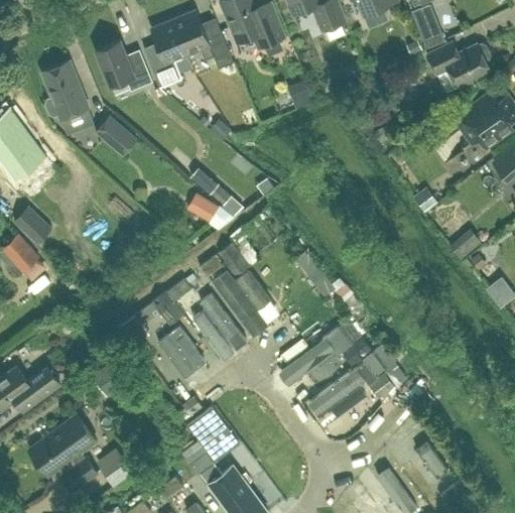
[(257,8),(253,0),(222,0),(220,1),(237,43),(254,37),(258,48),(285,37),(270,2),(257,8)]
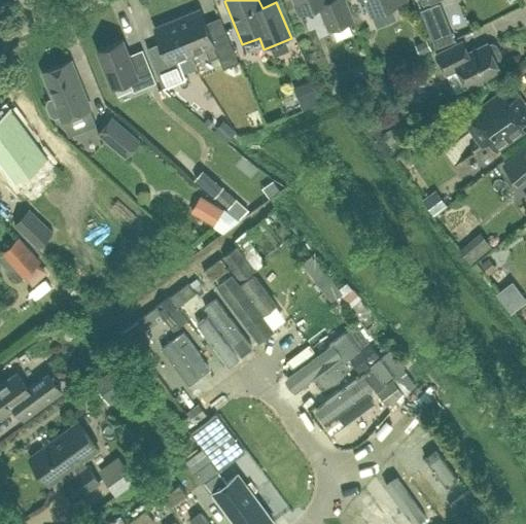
[(334,0),(328,2),(327,0),(293,0),(300,14),(318,7),(328,32),(354,22),(345,0),(334,0)]
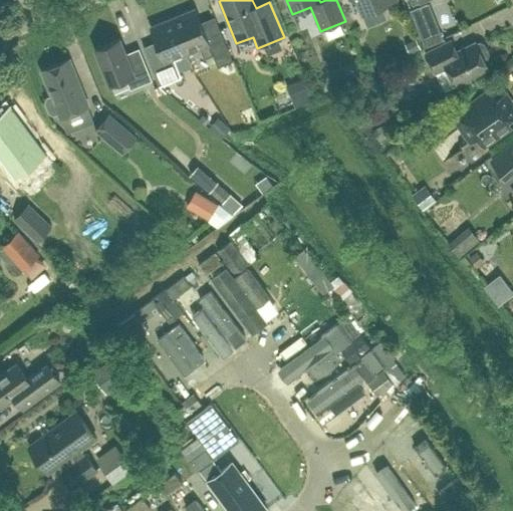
[(350,0),(357,3),(368,28),(389,20),(382,6),(397,0),(396,0),(350,0)]
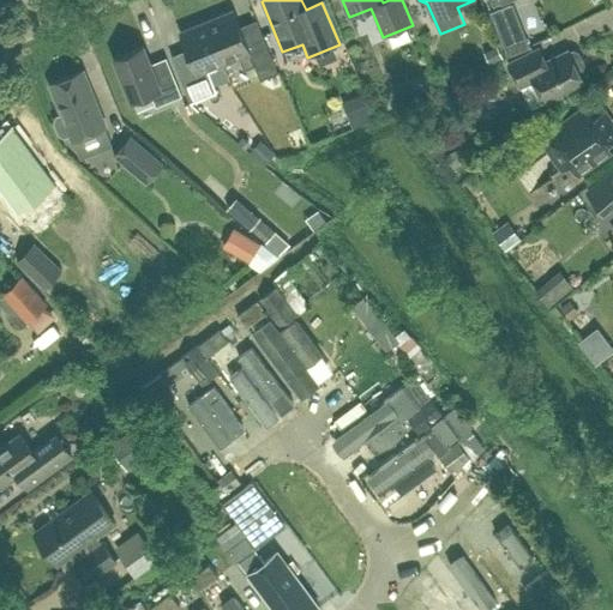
[(524,11),(503,16),(511,55),(533,52),(524,11)]
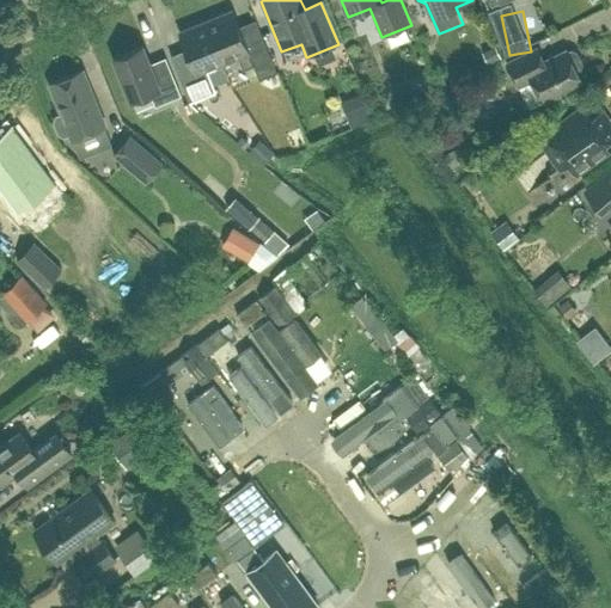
[(206,23),(222,66),(239,60),(244,72),(255,68),(260,81),(277,74),(261,35),(244,41),(232,12),(206,23)]
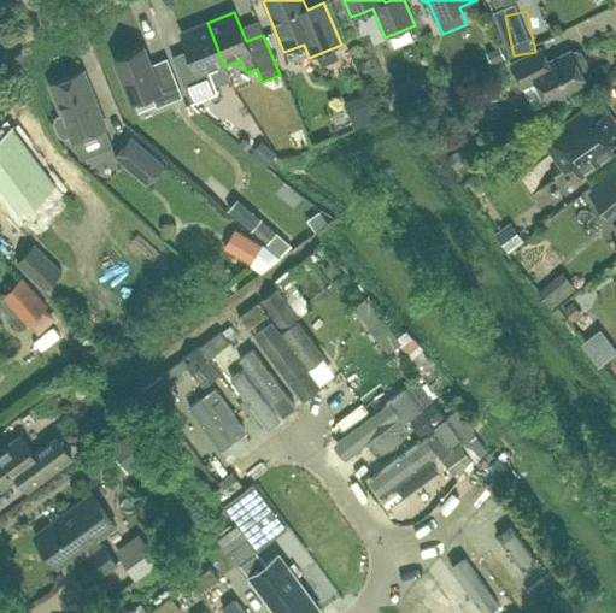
[(209,74),(224,66),(207,23),(181,34),(193,64),(176,70),(189,102),(191,101),(192,106),(218,95),(209,74)]
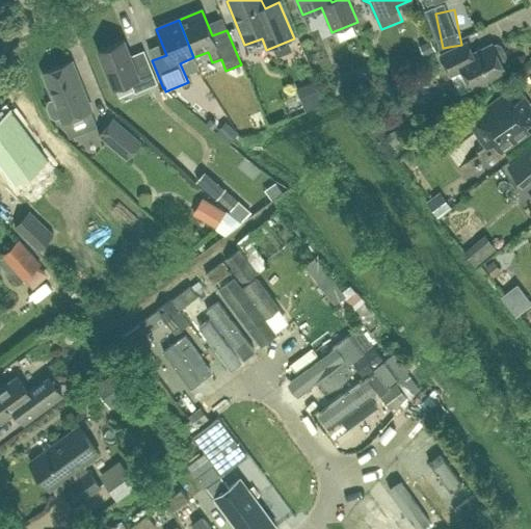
[(133,64),(124,42),(99,52),(113,88),(130,82),(135,94),(157,85),(147,59),(133,64)]
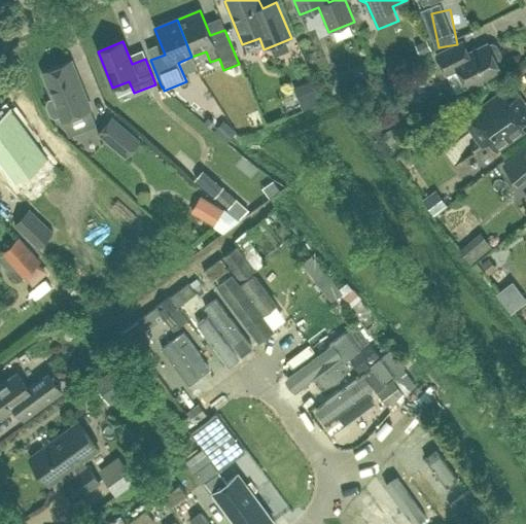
[(468,55),(462,43),(435,57),(446,77),(458,71),(467,91),(483,83),(481,81),(500,71),(497,64),(500,63),(501,57),(497,48),(492,46),(489,48),(488,44),(468,55)]
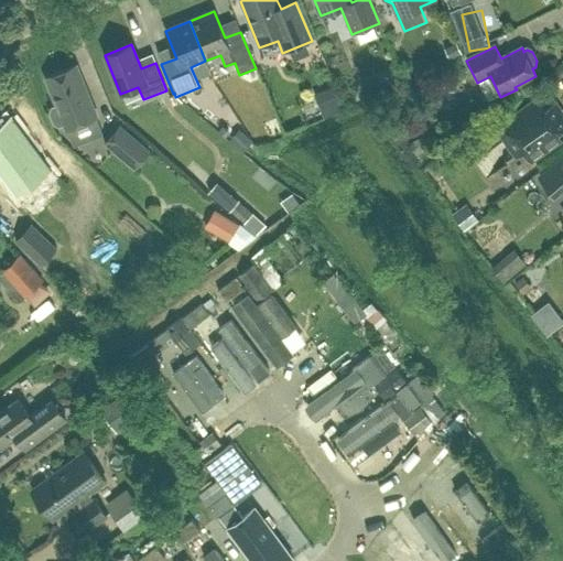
[(97,118),(76,67),(45,79),(56,107),(52,109),(50,115),(54,125),(58,128),(64,126),(66,130),(97,118)]
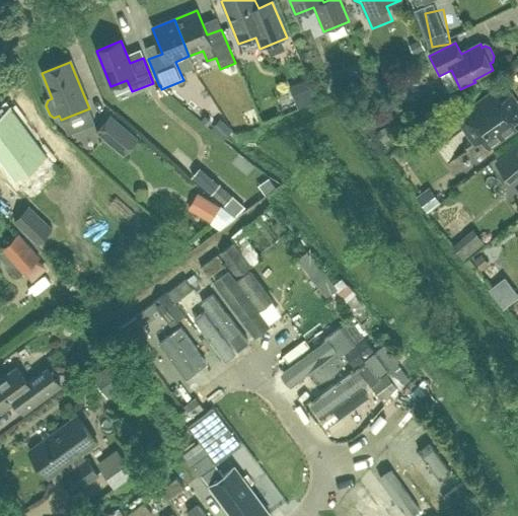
[(183,77),(189,88),(204,80),(199,70),(183,77)]
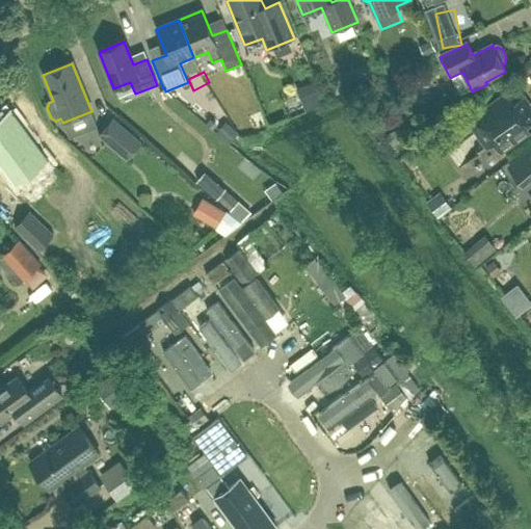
[(512,106),(504,96),(473,117),(477,124),(471,127),(486,149),(494,143),(501,154),(529,134),(526,128),(530,124),(530,107),(524,98),(512,106)]
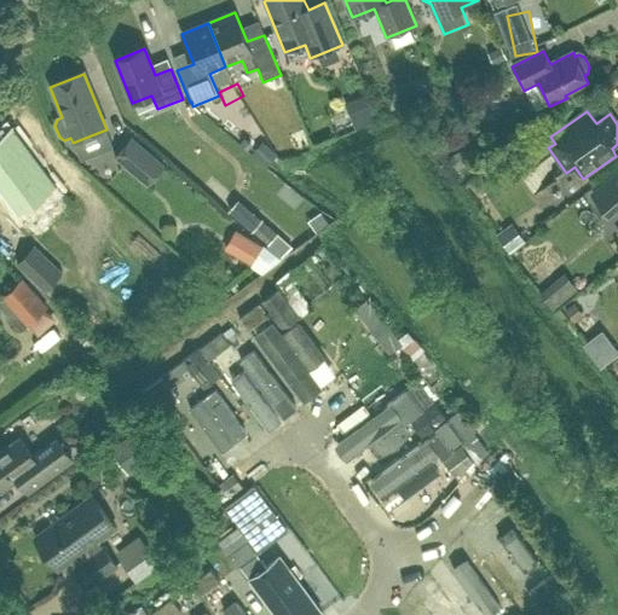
[(57,187),(13,129),(0,138),(0,192),(18,216),(57,187)]
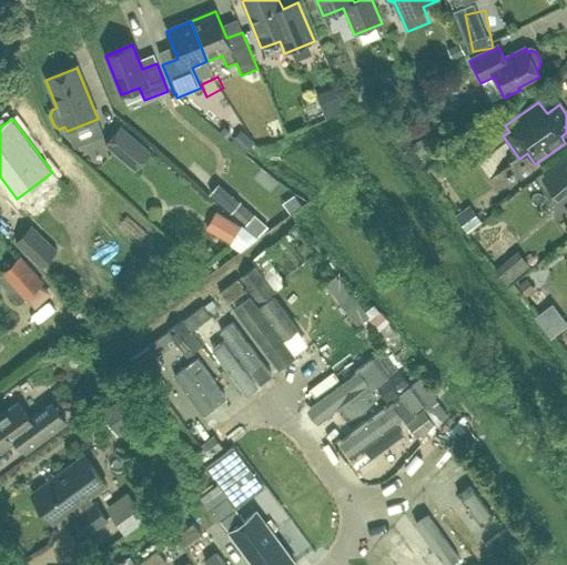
[(153,153),(122,127),(105,147),(137,172),(153,153)]
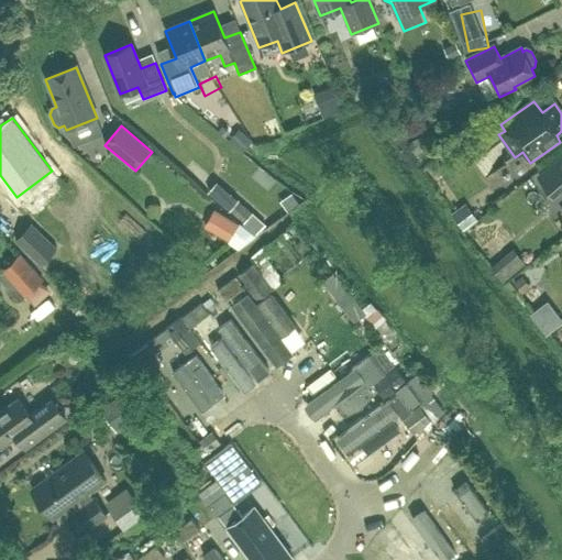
[(561,160),(539,178),(549,190),(561,180),(561,160)]
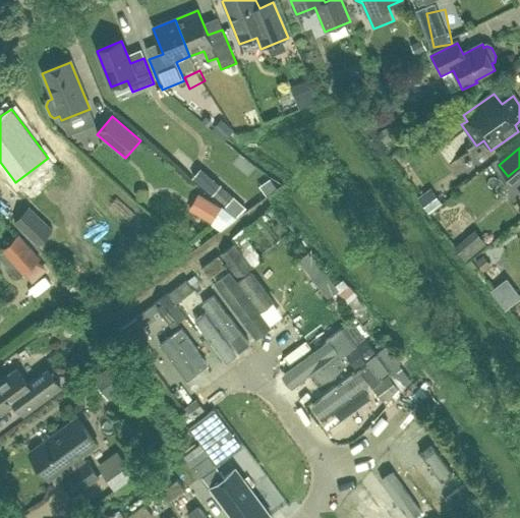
[(234,198),(201,169),(193,179),(226,208),(234,198)]
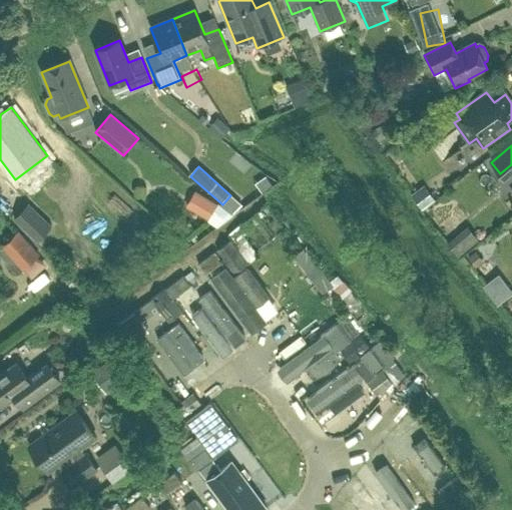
[(437,202),(427,187),(414,195),(424,210),(437,202)]
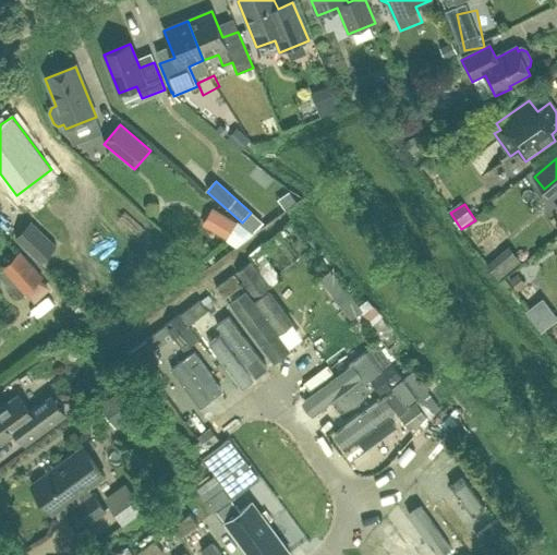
[(237,225),(212,210),(203,227),(227,241),(237,225)]
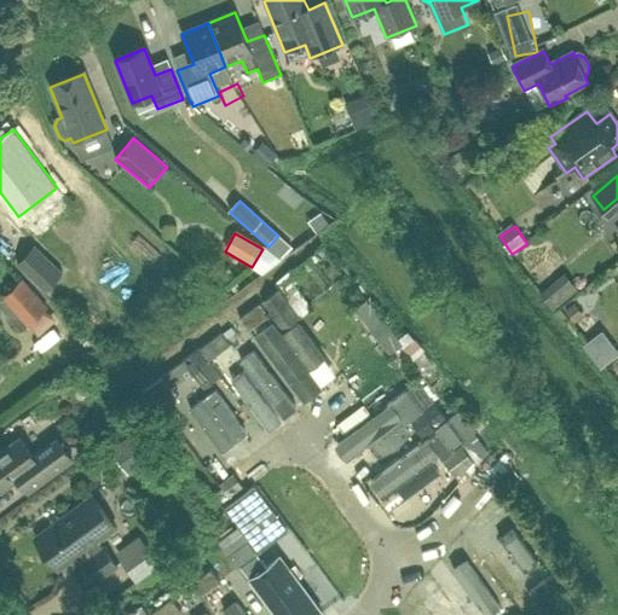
[(48,311),(22,282),(0,301),(0,308),(23,334),(48,311)]
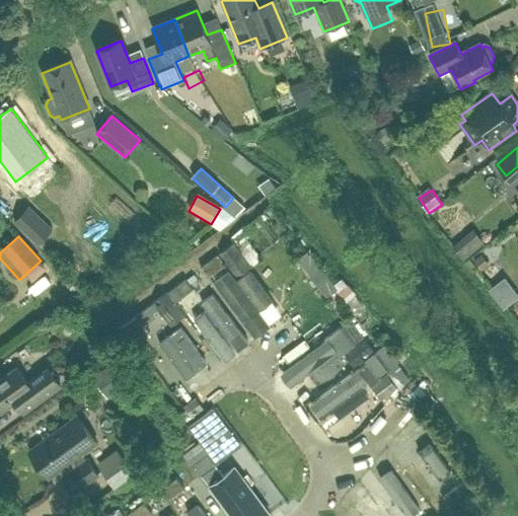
[(261,258),(248,241),(238,248),(234,243),(219,254),(238,279),(252,268),(250,265),(261,258)]
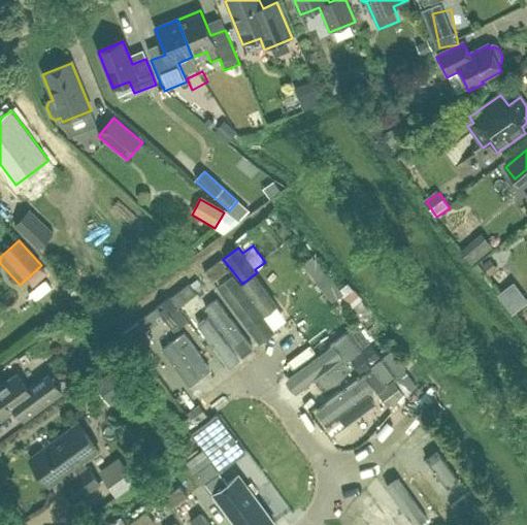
[(343,295),(317,258),(304,267),(332,303),(343,295)]
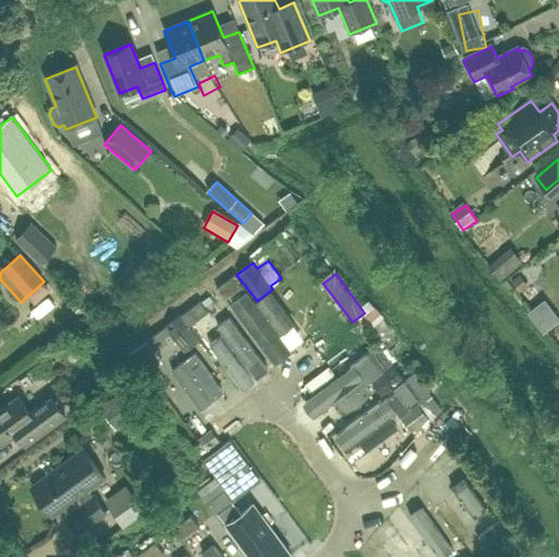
[(243,287),(235,276),(217,290),(225,301),(243,287)]
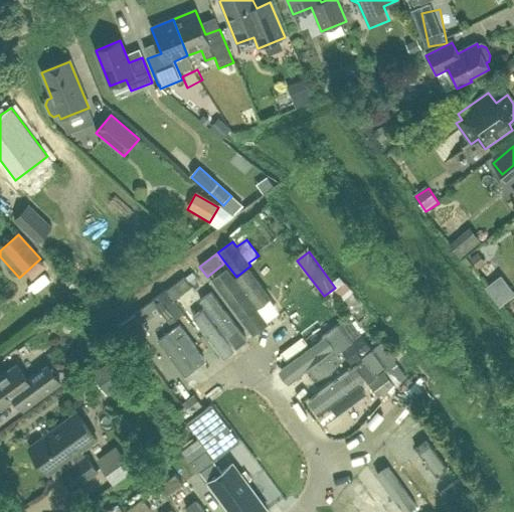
[(215,291),(197,268),(185,277),(203,300),(215,291)]
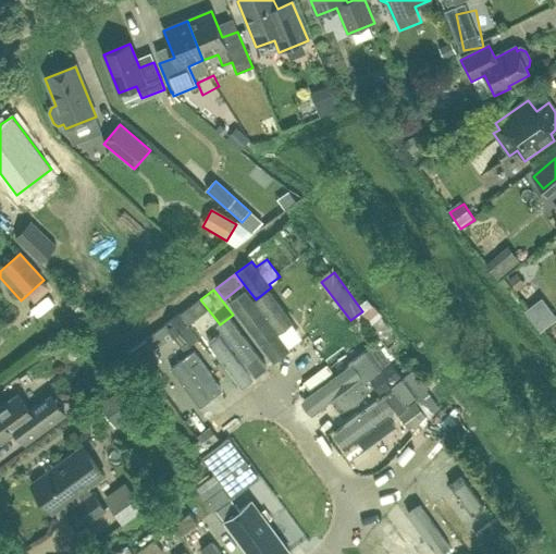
[(230,300),(274,361),(289,349),(278,333),(293,322),(270,291),(255,303),(245,290),(230,300)]
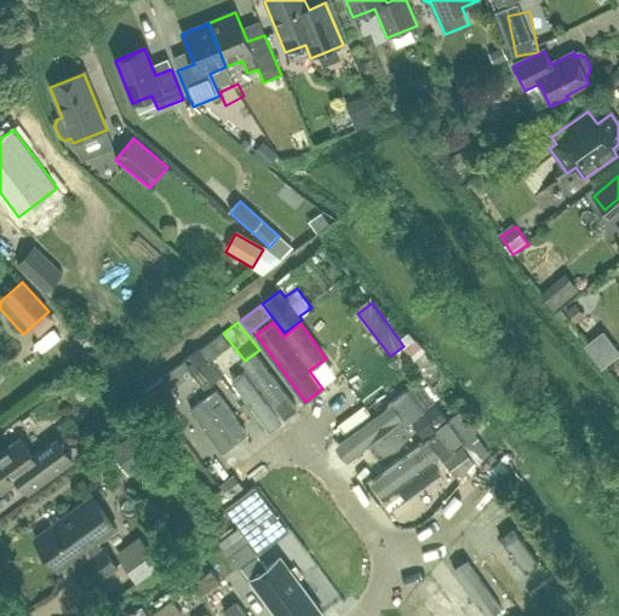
[(230,346),(222,334),(201,350),(210,362),(230,346)]
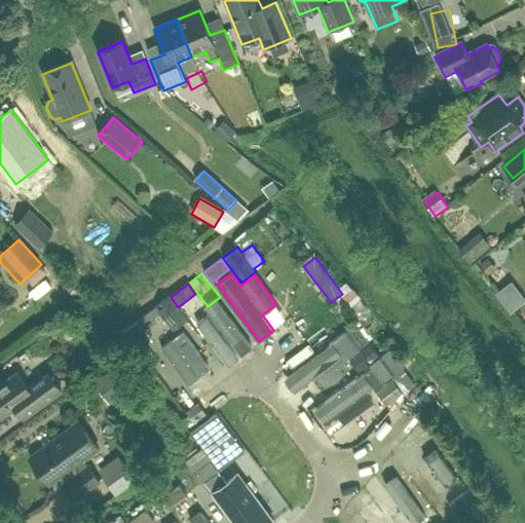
[(170,298),(158,306),(173,326),(185,318),(170,298)]
